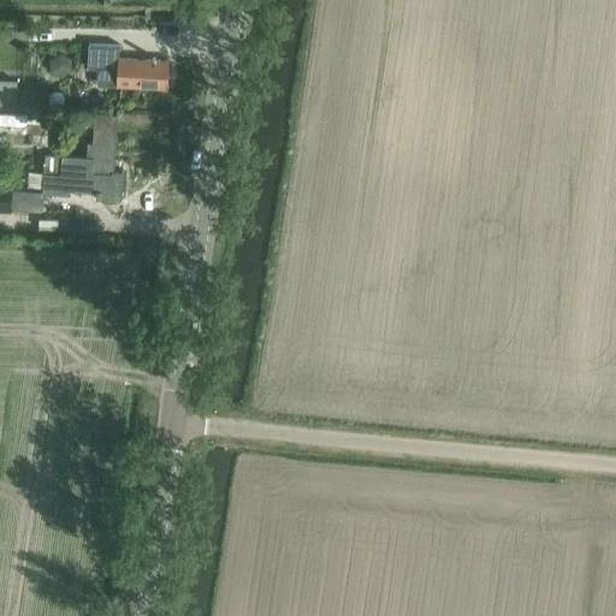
[(122,45),(89,43),(88,69),(104,69),(102,84),(144,87),(169,88),(170,60),(155,60),(157,58),(153,57),(153,60),(119,58),(119,47),(120,47),(122,45)]
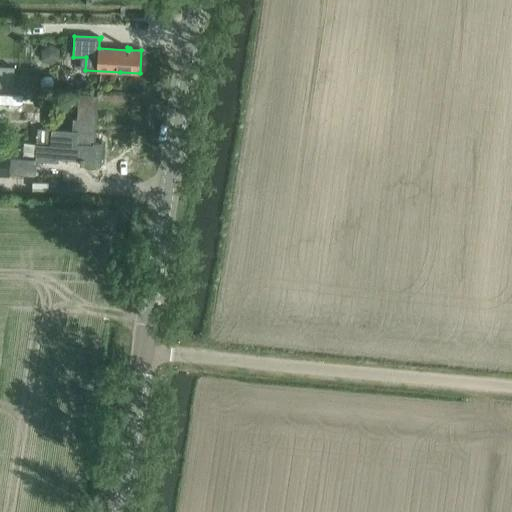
[(0,83),(15,84),(16,66),(0,65),(0,83)]
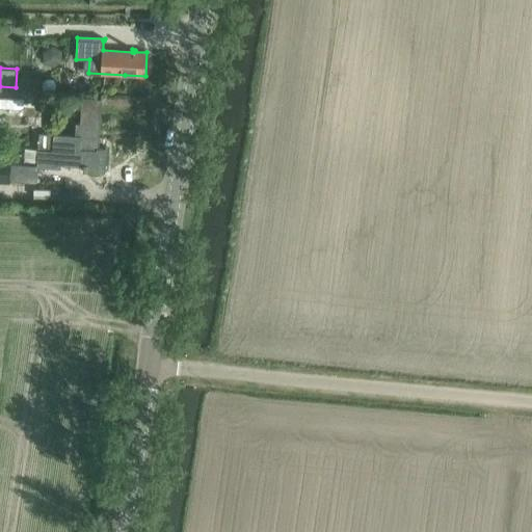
[(36,78),(17,78),(17,91),(35,92),(36,78)]
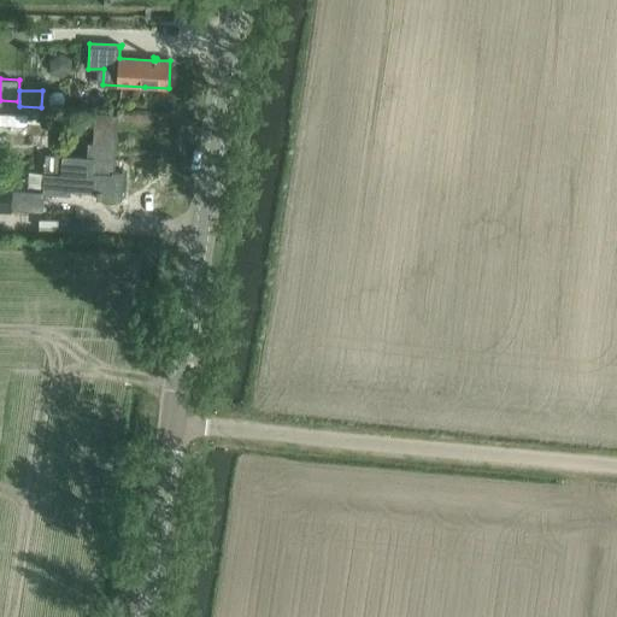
[(47,156),(43,192),(69,194),(69,189),(97,192),(97,198),(101,199),(101,195),(121,197),(121,199),(122,199),(123,172),(113,171),(118,115),(94,113),(92,145),(89,145),(88,159),(47,156)]
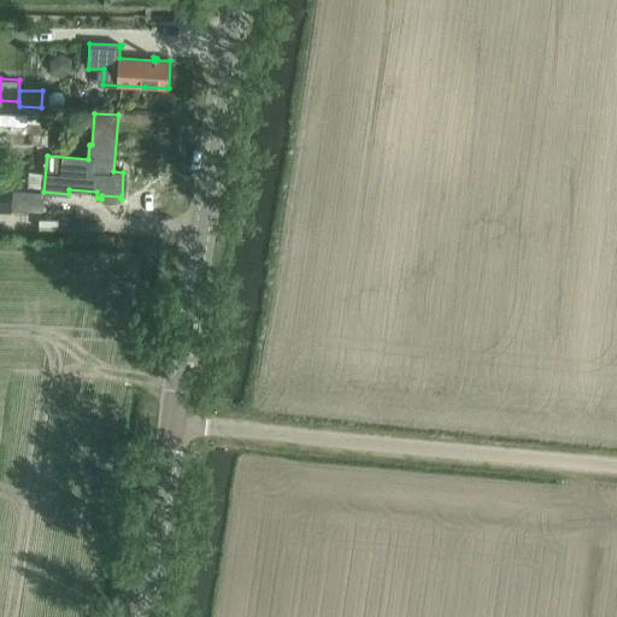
[(42,209),(43,192),(5,189),(4,206),(42,209)]
